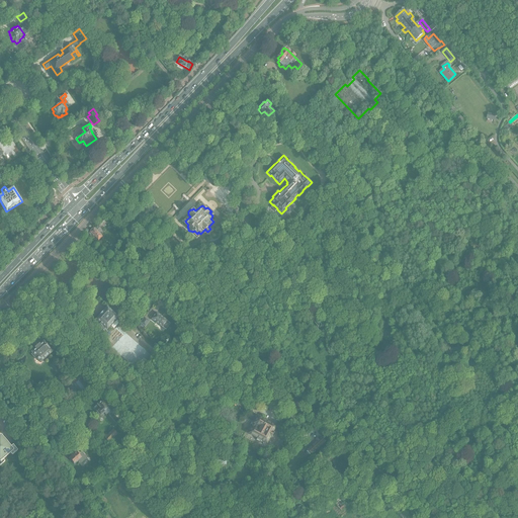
[(95,238),(97,235),(99,234),(96,231),(97,230),(95,228),(94,229),(93,229),(89,233),(90,233),(89,234),(92,236),(95,238)]
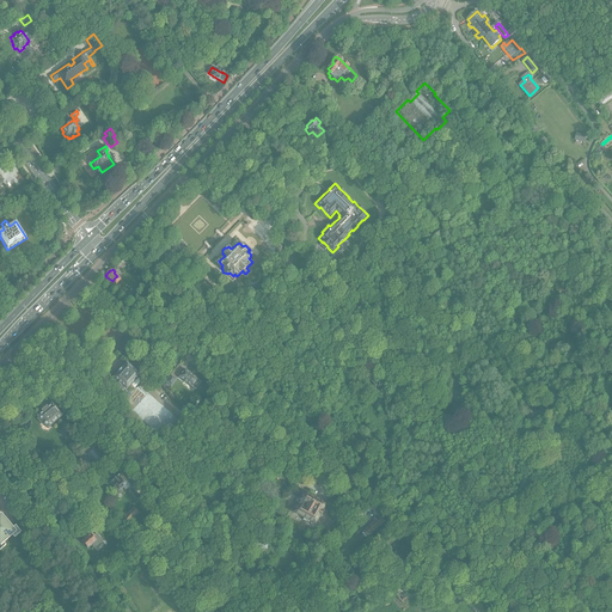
[(519,294),(513,288),(506,294),(510,300),(519,294)]
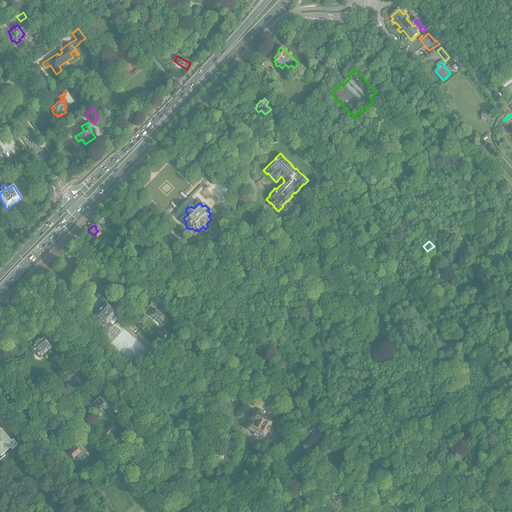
[(307,269),(309,267),(311,270),(323,262),(327,259),(324,254),(320,258),(319,256),(307,265),(305,267),(307,269)]
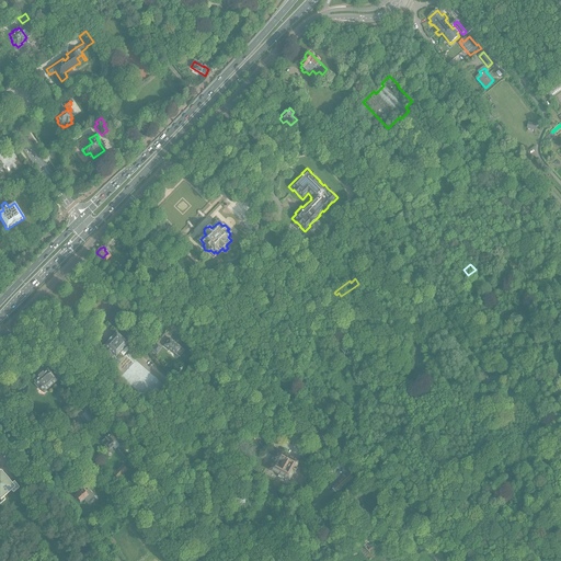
[(292,296),(299,304),(308,295),(301,287),(292,296)]
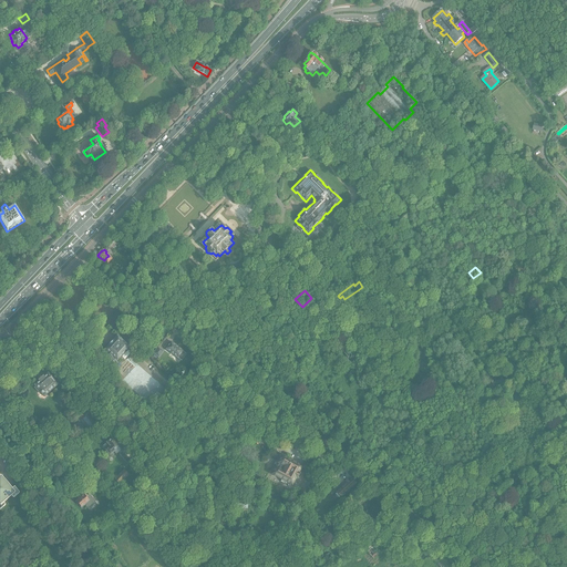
[(129,348),(119,338),(117,337),(114,341),(113,341),(109,346),(110,346),(105,350),(106,351),(104,353),(113,361),(115,359),(116,361),(121,357),(125,360),(131,353),(127,350),(126,352),(125,351),(129,348)]
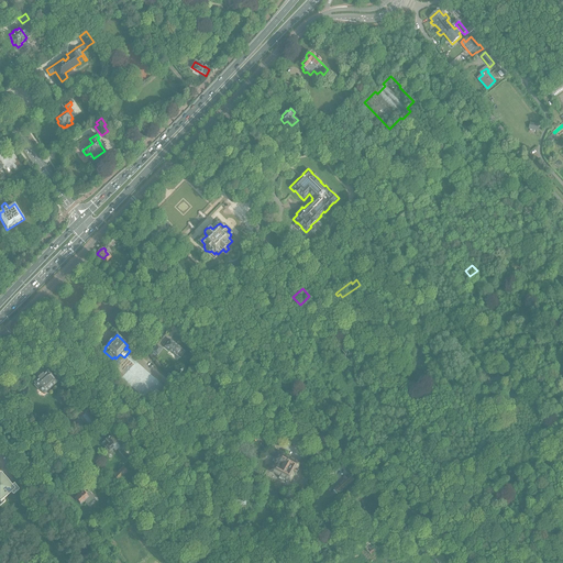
[(179,359),(185,352),(169,340),(165,346),(179,359)]
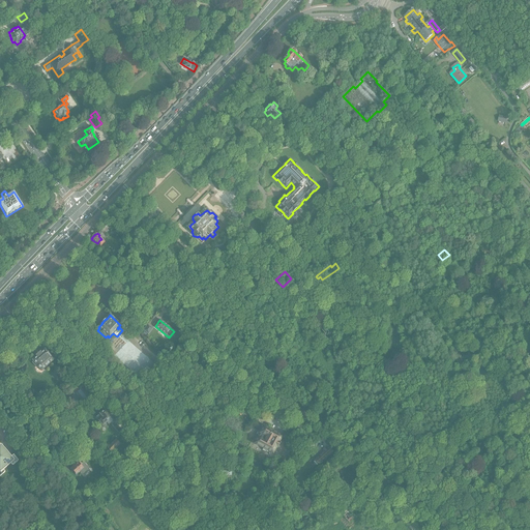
[(513,344),(522,336),(516,329),(506,335),(513,344)]
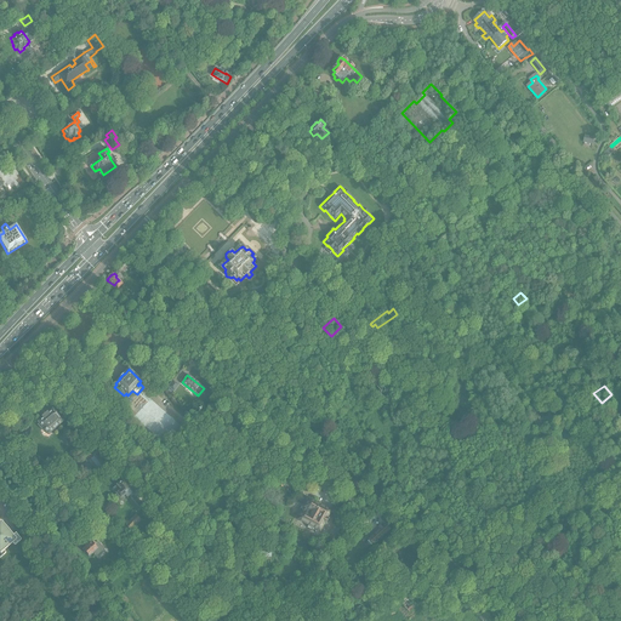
[(62,420),(64,416),(62,412),(58,416),(53,410),(49,414),(47,412),(46,414),(45,414),(44,415),(44,416),(43,417),(44,419),(39,422),(39,423),(38,425),(41,428),(43,428),(49,434),(53,431),(55,432),(57,431),(58,431),(60,428),(58,426),(63,422),(62,420)]
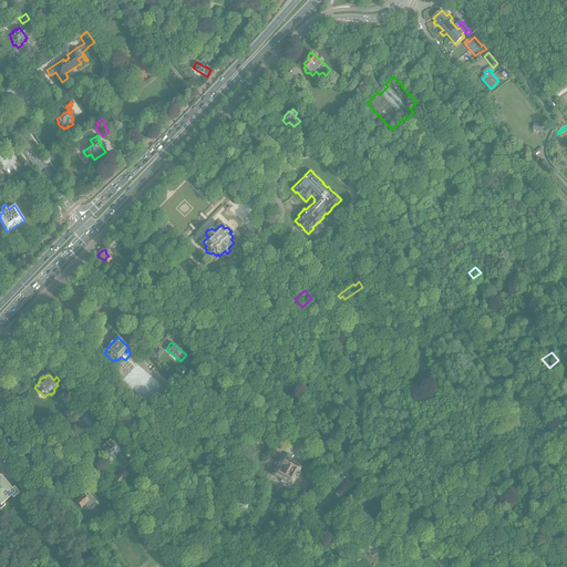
[(110,455),(119,447),(111,439),(106,443),(110,446),(105,451),(110,455)]
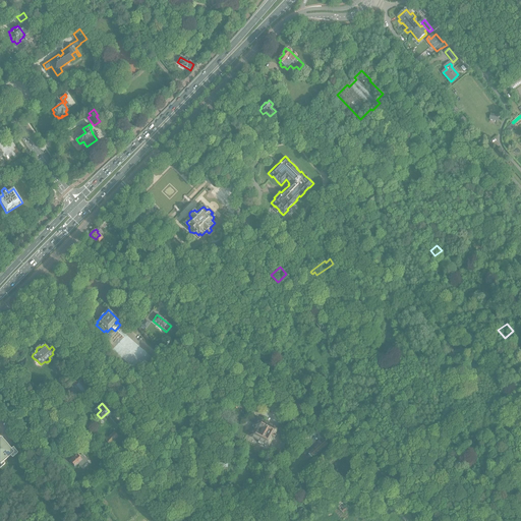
[(259,419),(255,425),(254,425),(252,428),(253,429),(253,430),(252,430),(252,431),(251,431),(250,432),(250,433),(250,435),(251,435),(250,437),(259,441),(258,443),(259,444),(262,445),(263,445),(264,444),(269,446),(272,440),(273,441),(276,436),(275,435),(278,429),(273,426),(269,423),(269,424),(259,419)]
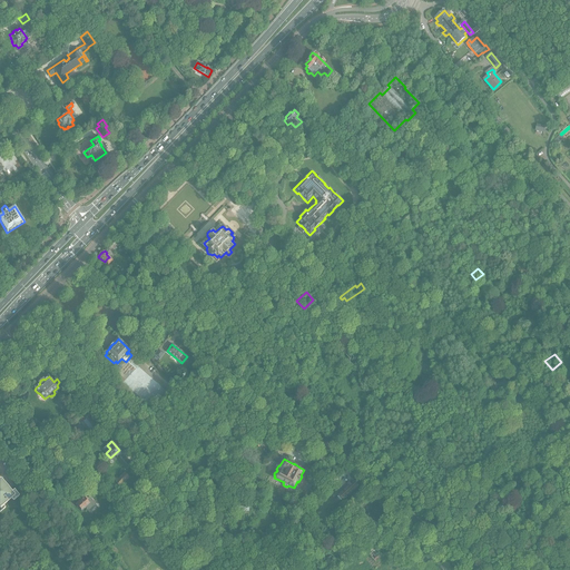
[(479,471),(497,464),(495,461),(471,468),(472,472),(479,471)]
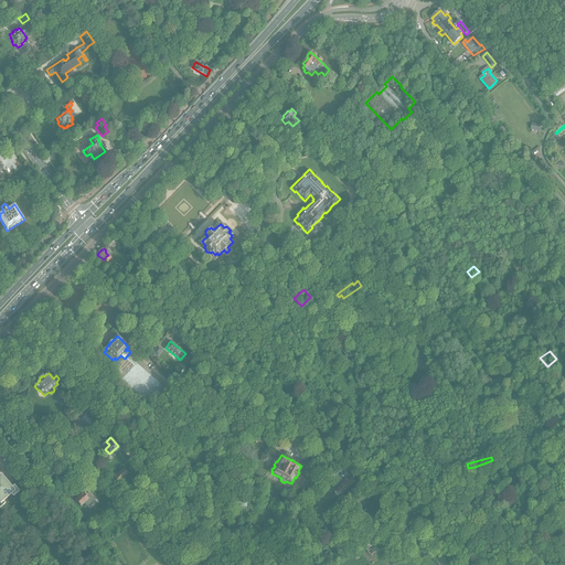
[(119,482),(128,473),(124,469),(114,478),(115,478),(107,486),(112,490),(119,482)]
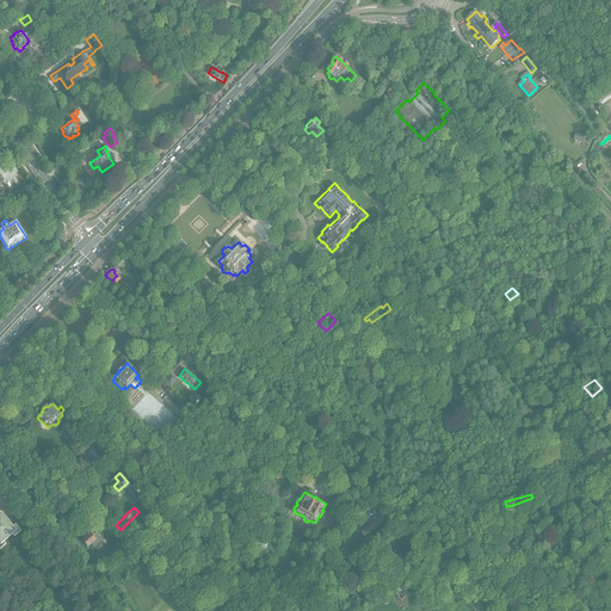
[(0,549),(6,544),(4,542),(13,535),(14,537),(22,531),(16,525),(13,528),(1,513),(0,513),(0,549)]
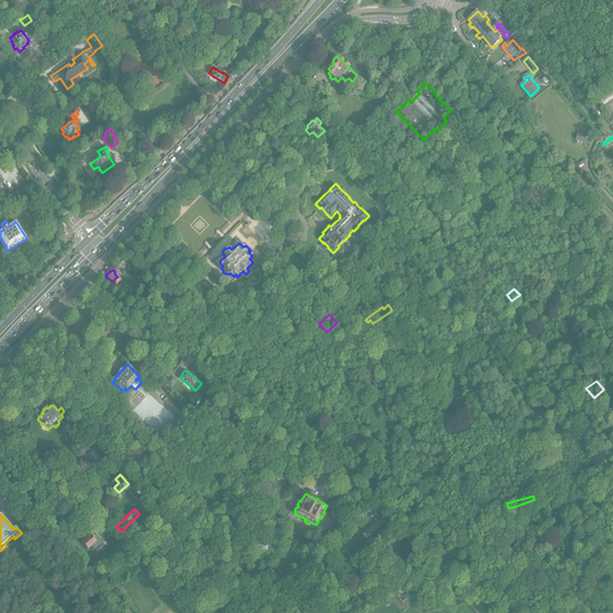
[(363,533),(369,539),(386,523),(381,517),(378,520),(377,519),(374,521),(375,522),(363,533)]
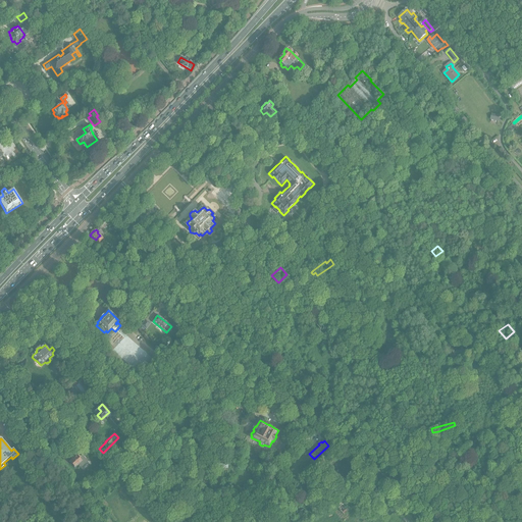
[(70,462),(74,467),(79,464),(82,467),(87,463),(85,460),(86,459),(83,456),(81,457),(79,455),(75,458),(75,457),(72,459),(72,460),(70,462)]
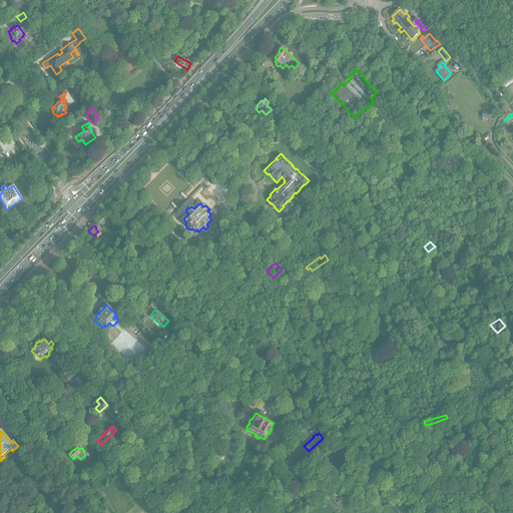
[(223,459),(222,452),(214,453),(214,450),(211,450),(211,454),(212,461),(223,459)]
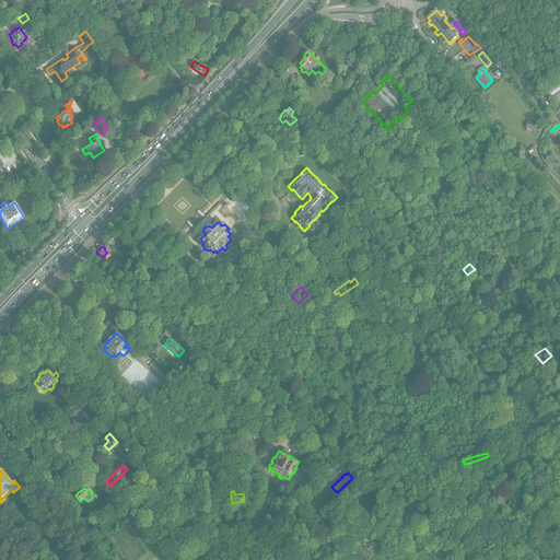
[(374,548),(376,546),(378,544),(371,535),(362,544),(369,551),(374,548)]
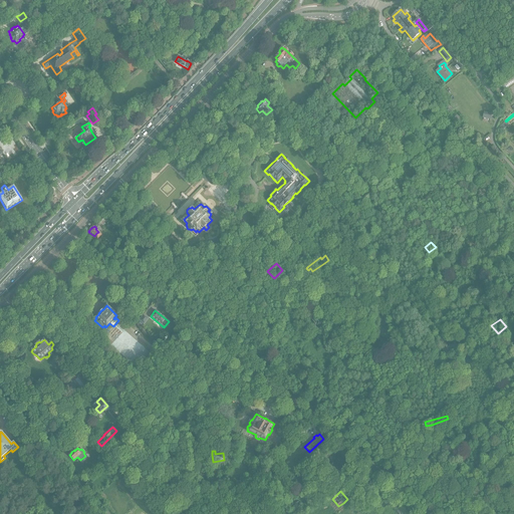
[(404,513),(405,513),(397,505),(394,507),(400,513),(404,513)]
